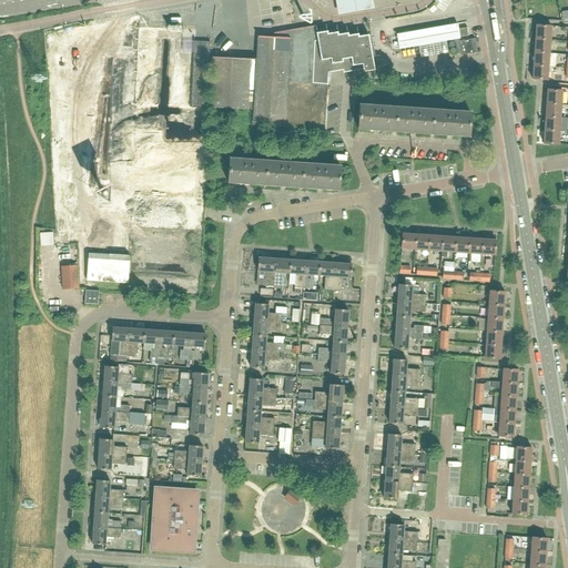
[(335,0),(336,7),(337,14),(374,8),(374,6),(373,0),(335,0)]
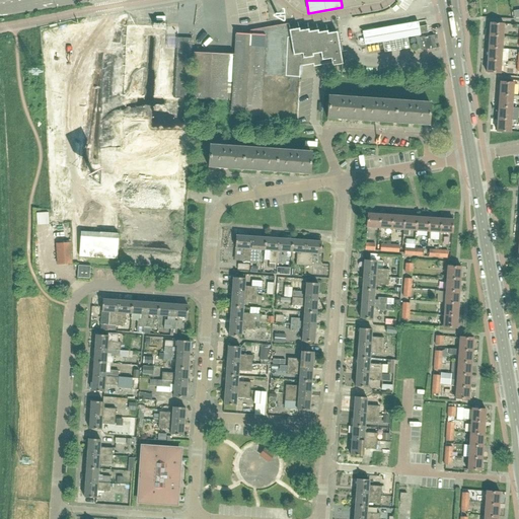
[(427,25),(419,27),(418,22),(363,31),(364,40),(365,45),(420,35),(420,34),(428,32),(428,29),(427,25)]
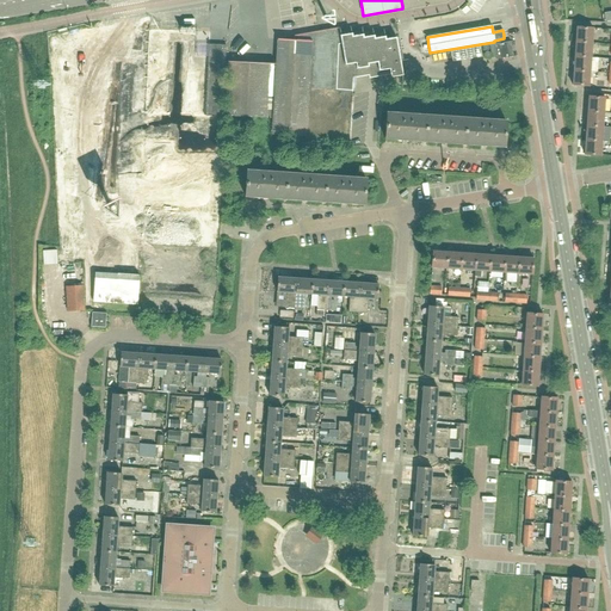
[(593,29),(576,28),(575,42),(592,43),(593,29)]
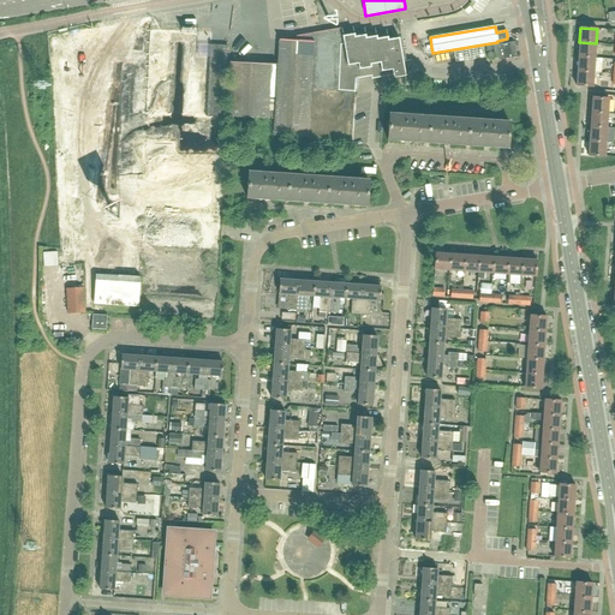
[(341,29),(297,36),(297,41),(279,40),(274,130),(274,136),(306,137),(306,144),(336,145),(336,138),(351,139),(353,93),(354,93),(356,79),(371,76),(371,79),(393,76),(393,78),(405,77),(399,39),(388,40),(388,37),(377,39),(376,36),(366,37),(365,35),(354,37),(354,34),(342,36),(341,29)]
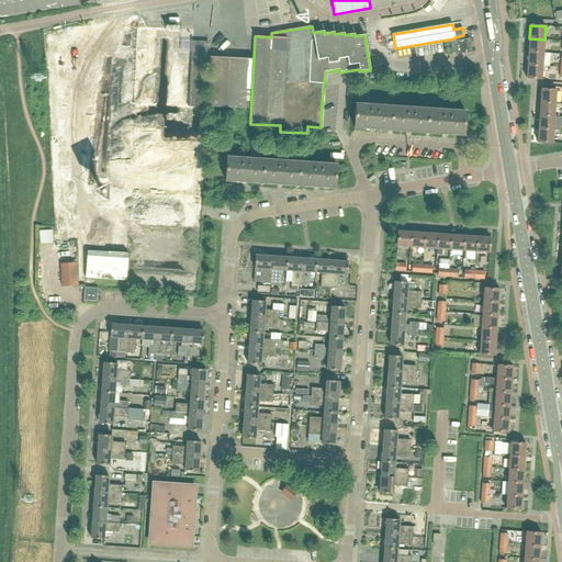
[(471,38),(458,41),(460,54),(473,52),(471,38)]
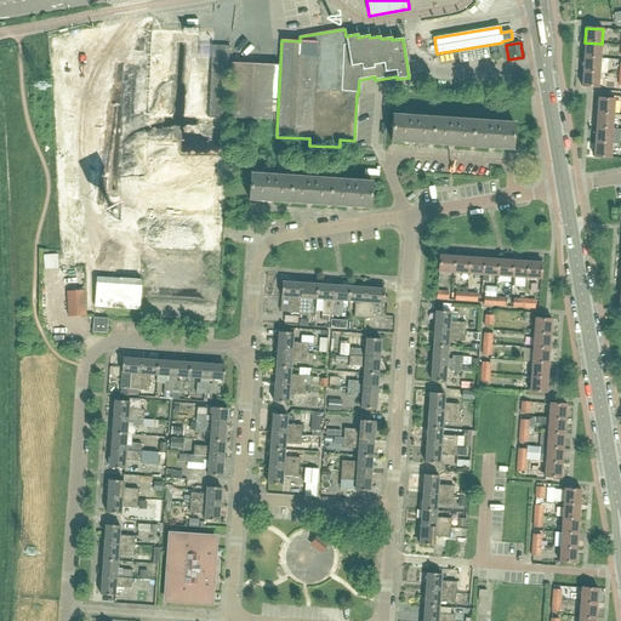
[(600,58),(602,44),(585,43),(584,57),(600,58)]
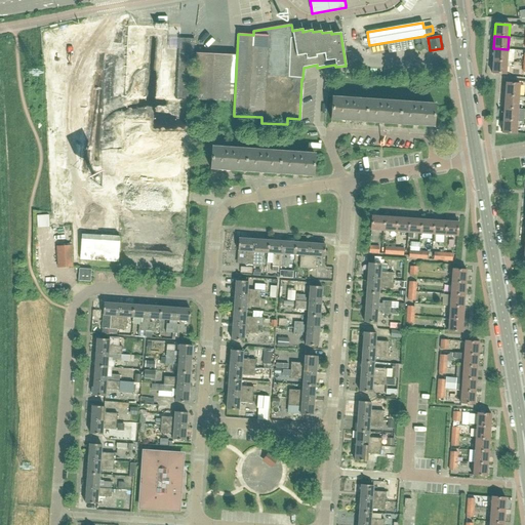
[(388,43),(390,53),(409,49),(407,39),(388,43)]
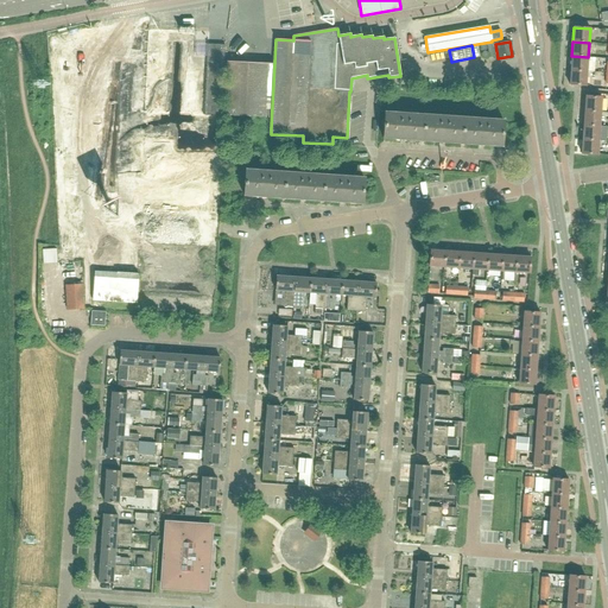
[(187,208),(206,210),(210,151),(190,150),(191,128),(200,127),(185,48),(183,48),(184,50),(172,52),(172,51),(169,52),(169,54),(160,55),(159,54),(157,55),(157,56),(145,57),(145,55),(143,56),(144,64),(140,65),(140,68),(100,75),(101,130),(100,130),(101,133),(102,133),(102,135),(102,139),(102,143),(101,143),(101,146),(102,146),(103,200),(116,201),(116,203),(168,207),(187,208)]
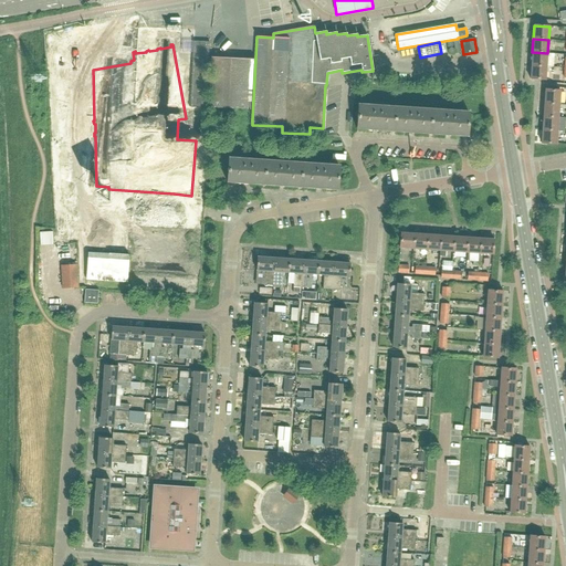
[(546,66),(547,53),(532,52),(532,65),(546,66)]
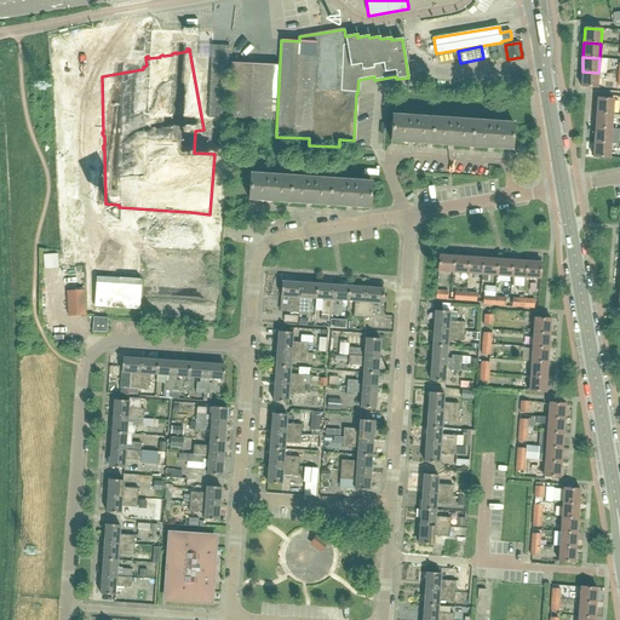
[(279,65),(246,64),(231,63),(229,119),(250,120),(276,121),(279,65)]
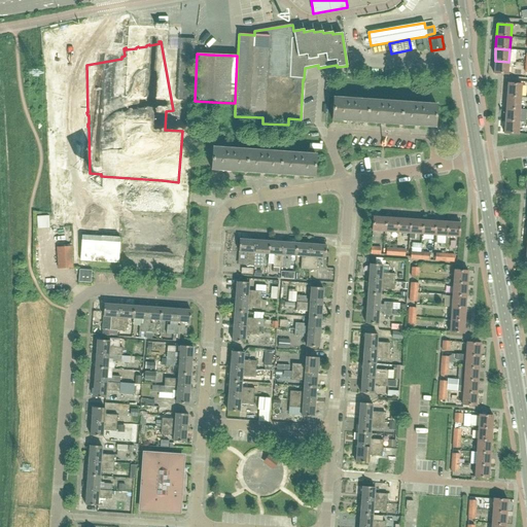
[(508,74),(508,62),(495,61),(494,73),(508,74)]
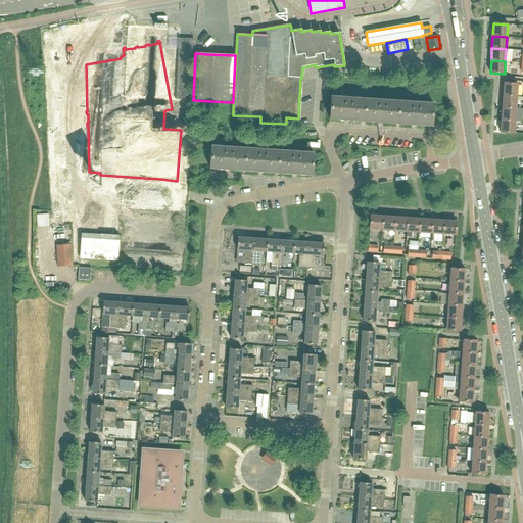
[(504,83),(503,95),(517,96),(518,84),(504,83)]
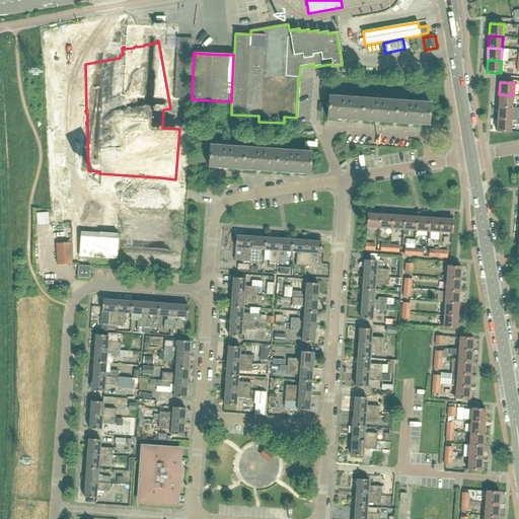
[(512,107),(513,95),(499,94),(498,106),(512,107)]
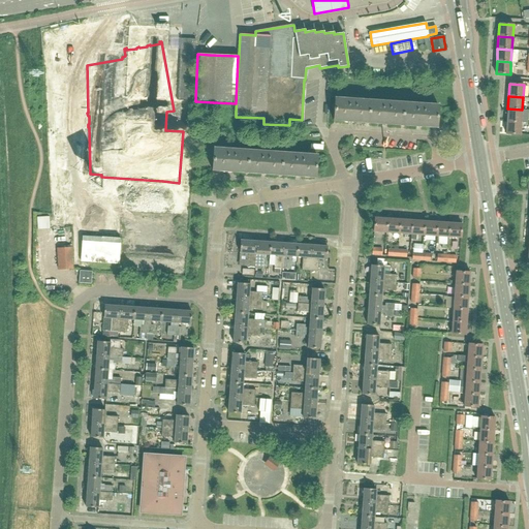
[(336,98),(334,120),(348,121),(353,122),(369,123),(370,100),(336,98)]
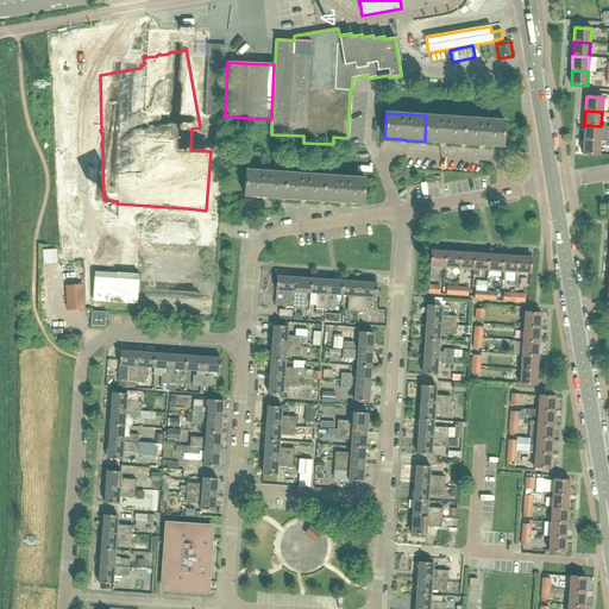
[(465,119),(426,115),(425,142),(440,143),(446,143),(464,144),(465,119)]
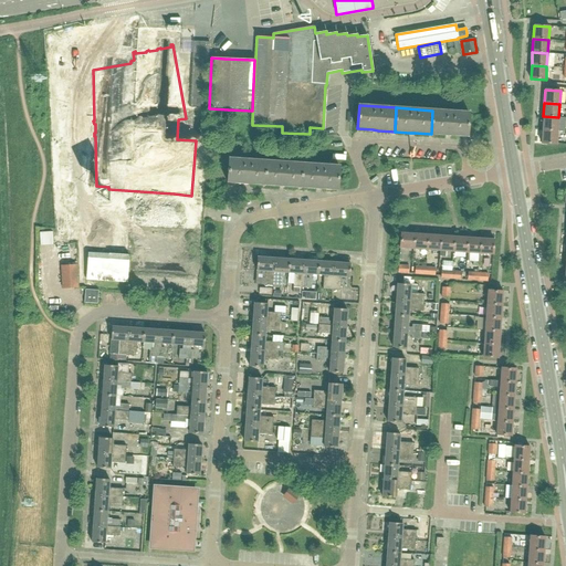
[(432,111),(431,134),(444,135),(468,136),(470,113),(432,111)]
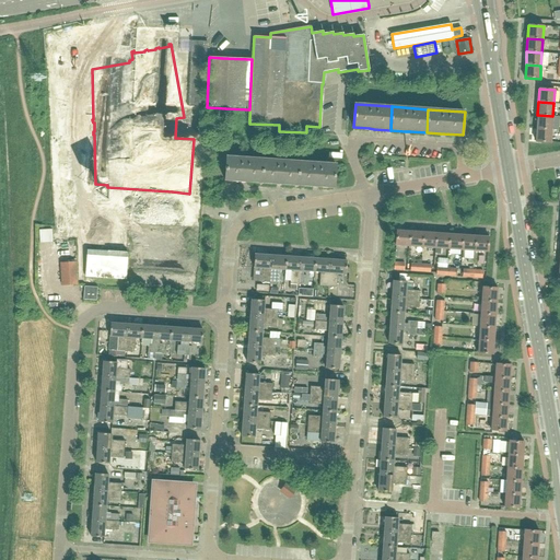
[(552,116),(537,115),(536,128),(552,129),(559,129),(559,117),(552,116)]
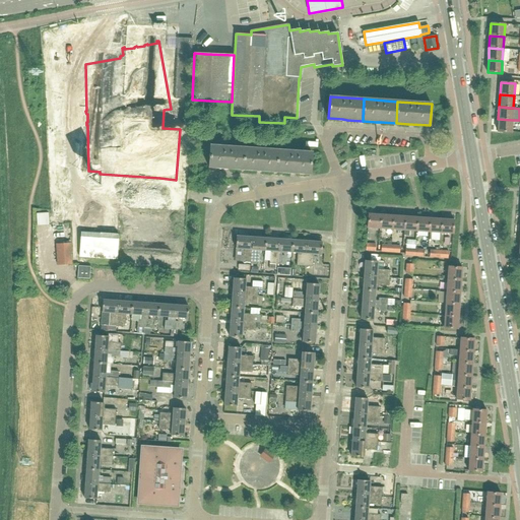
[(513,120),(498,119),(497,131),(512,133),(513,120)]
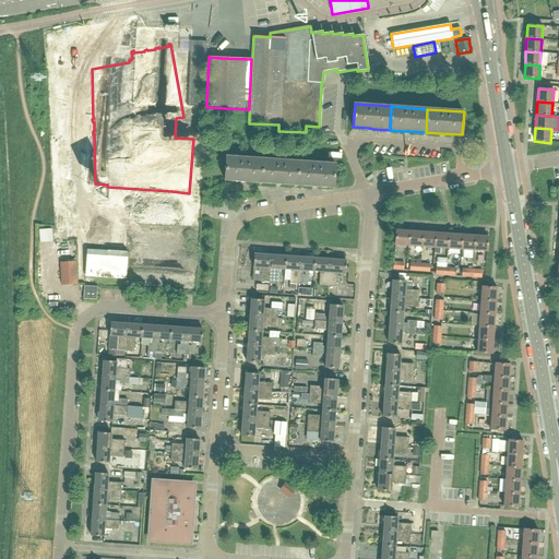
[(261,182),(263,158),(225,157),(225,180),(240,181),(245,181),(261,182)]
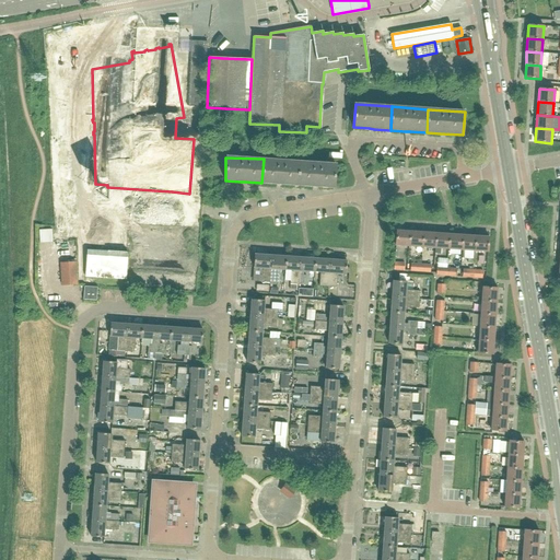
[(300,162),(264,159),(261,183),(277,184),(281,184),(298,185),(300,162)]
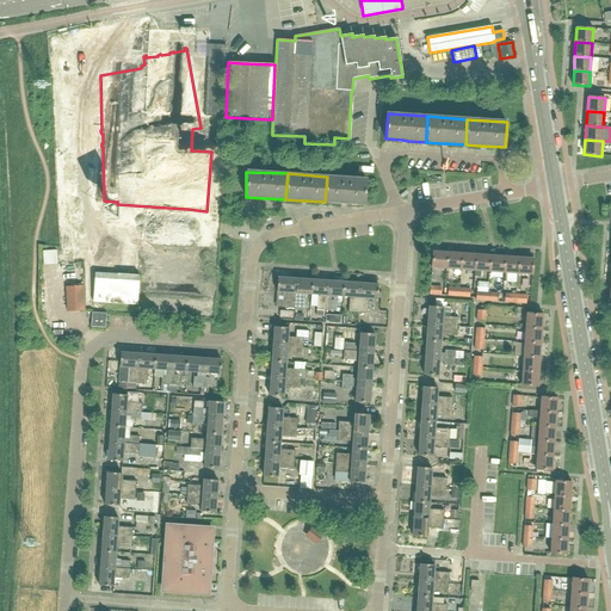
[(327,177),(325,202),(340,203),(347,204),(365,205),(366,179),(327,177)]
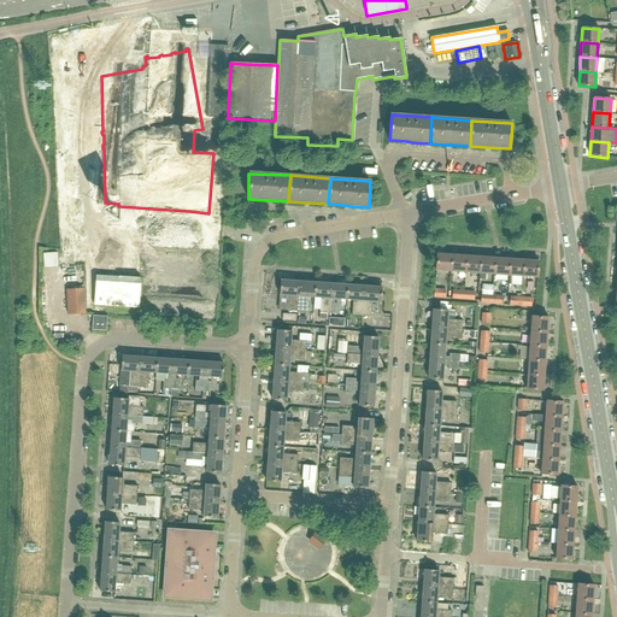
[(57,252),(43,253),(43,268),(58,266),(57,252)]
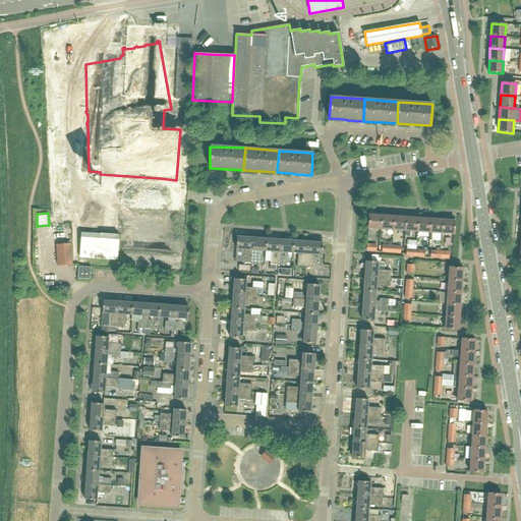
[(368,228),(381,229),(382,215),(369,214),(368,228)]
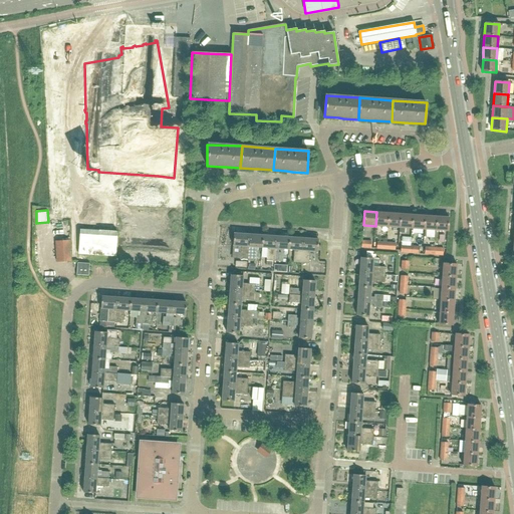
[(375,226),(388,227),(389,213),(376,212),(375,226)]
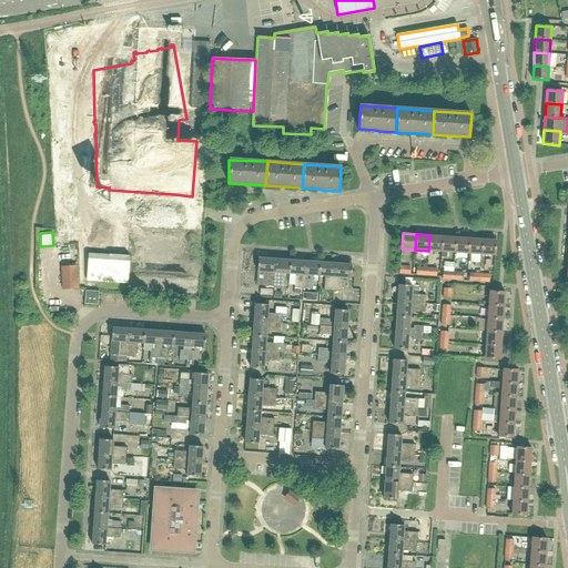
[(428,251),(442,252),(443,236),(429,235),(428,251)]
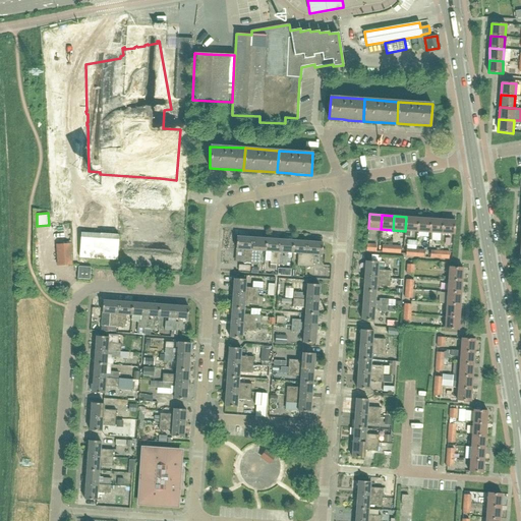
[(411,231),(417,232),(418,218),(406,217),(405,231),(405,235),(410,235),(411,231)]
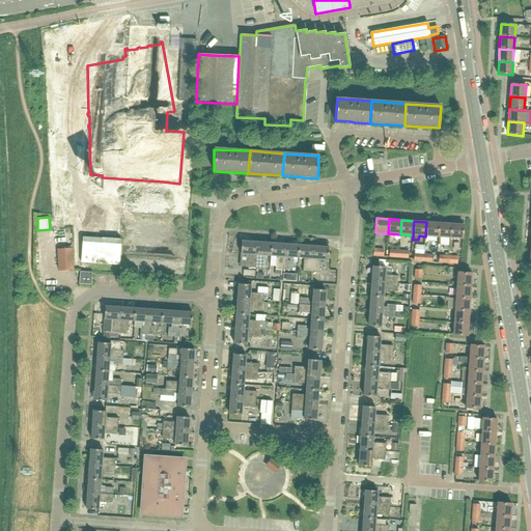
[(425,236),(438,238),(439,223),(426,222),(425,236)]
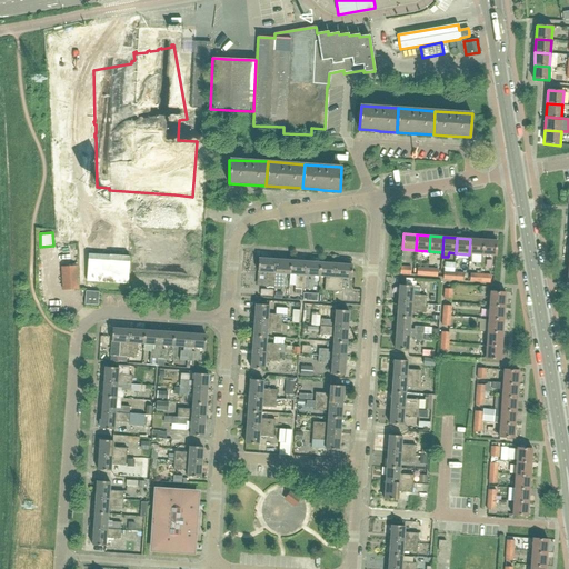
[(469,255),(482,255),(483,240),(470,239),(469,255)]
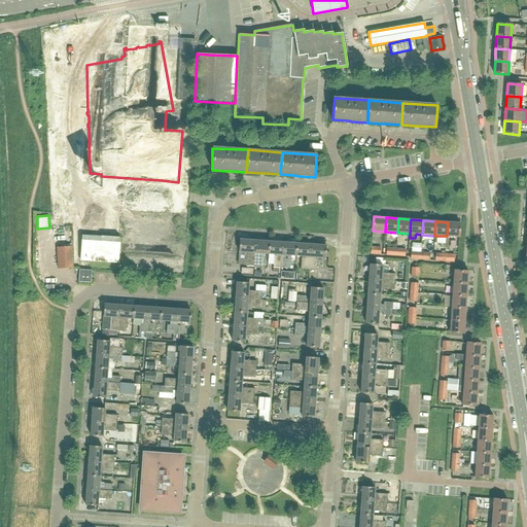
[(448,222),(447,236),(460,237),(461,223),(448,222)]
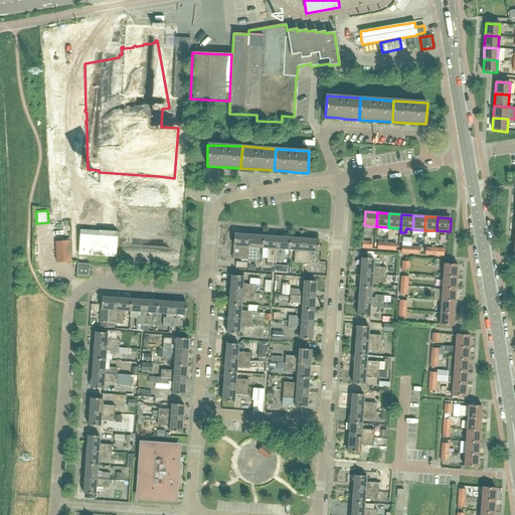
[(108,250),(117,251),(118,229),(78,228),(78,243),(108,244),(108,250)]
